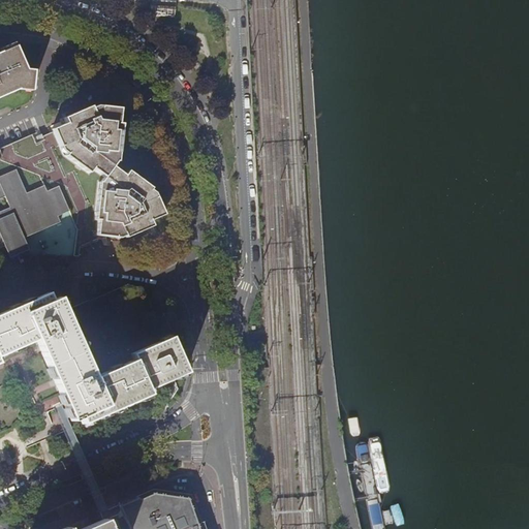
[(154,1),(155,14),(173,14),(172,1),(154,1)]
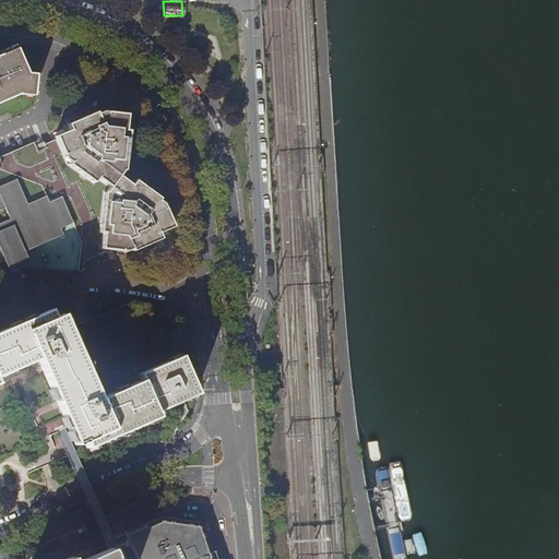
[(4,50),(6,54),(20,48),(19,44),(4,50)]
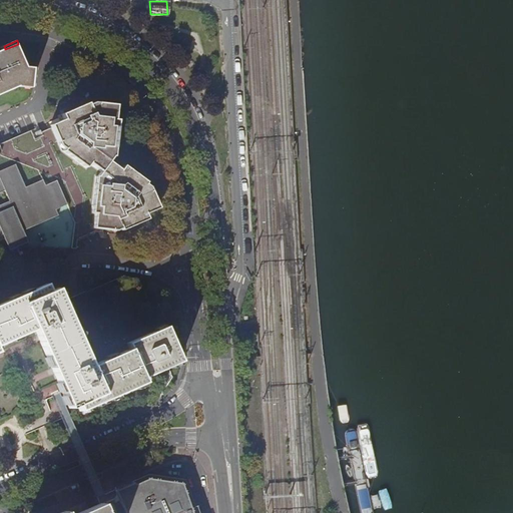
[(0,93),(20,85),(34,87),(36,68),(29,67),(18,44),(5,49),(0,51),(0,93)]
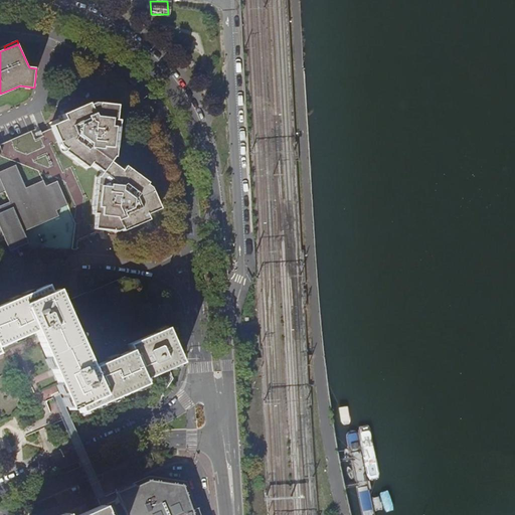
[(55,127),(64,149),(90,167),(93,163),(105,172),(102,176),(101,176),(97,212),(100,212),(99,229),(101,229),(127,232),(153,220),(151,215),(164,209),(154,184),(129,166),(126,171),(113,162),(117,157),(118,157),(122,120),(119,119),(120,105),(93,102),(65,114),(67,119),(54,125),(55,127)]
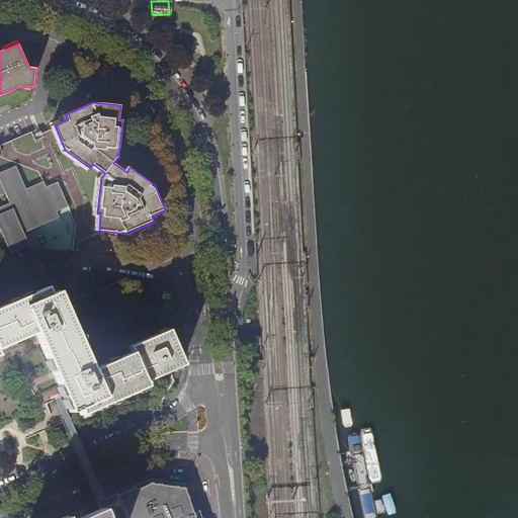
[(0,146),(5,158),(0,160),(0,169),(1,172),(18,165),(28,187),(46,181),(49,186),(60,182),(70,206),(82,233),(101,234),(101,231),(99,231),(100,213),(97,213),(101,177),(102,177),(105,173),(93,164),(90,168),(65,150),(56,127),(37,136),(34,131),(1,146),(0,145),(0,146)]
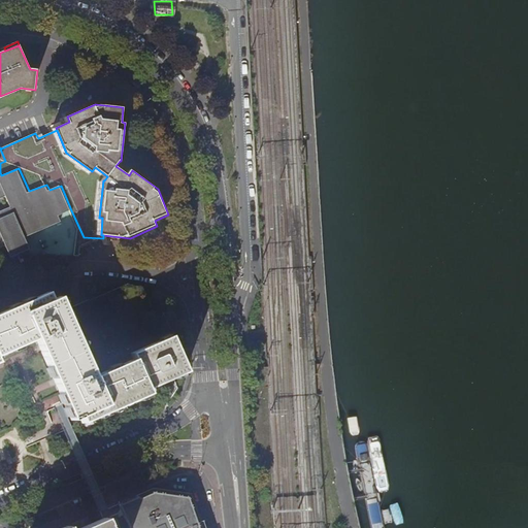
[(61,186),(50,190),(46,185),(29,191),(19,168),(1,175),(0,172),(0,163),(5,161),(0,150),(0,249),(7,245),(13,258),(32,249),(27,237),(59,223),(63,221),(61,216),(69,211),(71,210),(61,186)]
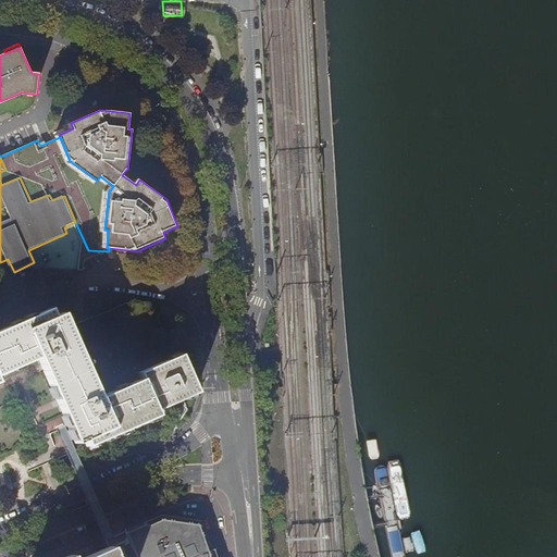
[(184,327),(170,297),(150,292),(110,311),(110,310),(98,316),(66,331),(59,316),(51,320),(47,311),(0,331),(0,374),(36,359),(74,444),(82,441),(85,447),(174,407),(173,403),(214,384),(201,354),(203,353),(192,324),(184,327)]
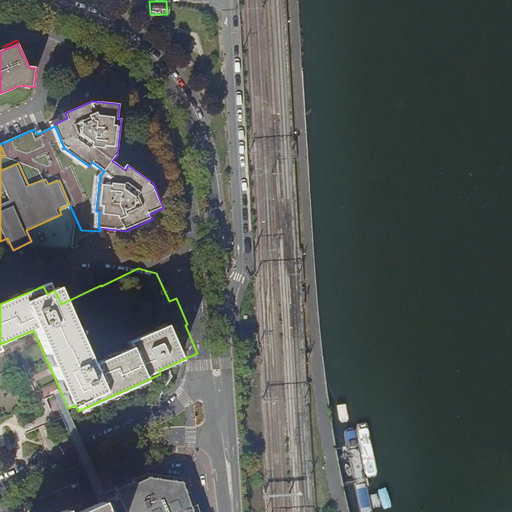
[(0,419),(22,410),(23,410),(31,427),(33,430),(64,416),(78,411),(75,405),(68,408),(33,330),(0,344),(0,419)]
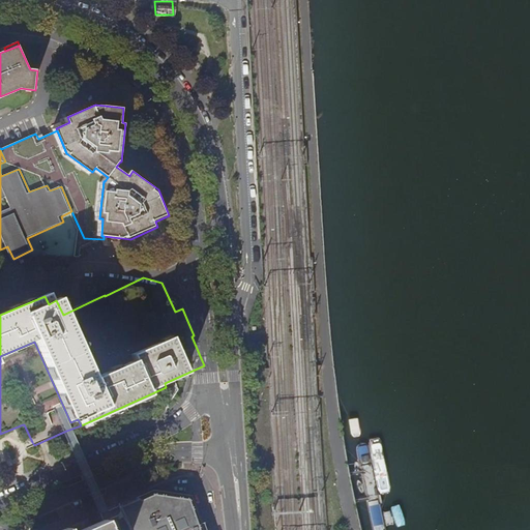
[(206,529),(205,526),(195,496),(192,495),(154,490),(106,510),(102,512),(99,513),(104,521),(106,521),(109,529),(206,529)]
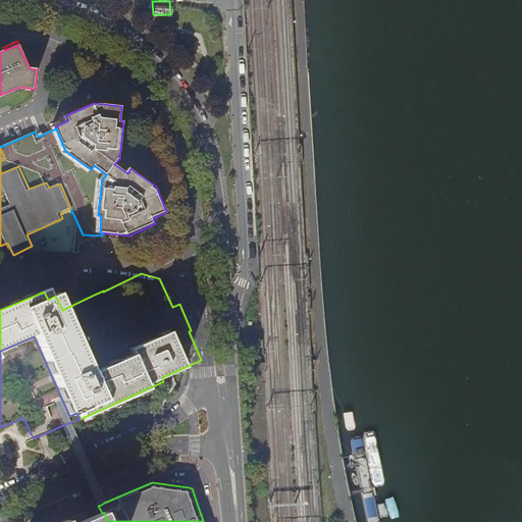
[(98,506),(87,511),(90,518),(102,513),(98,506)]
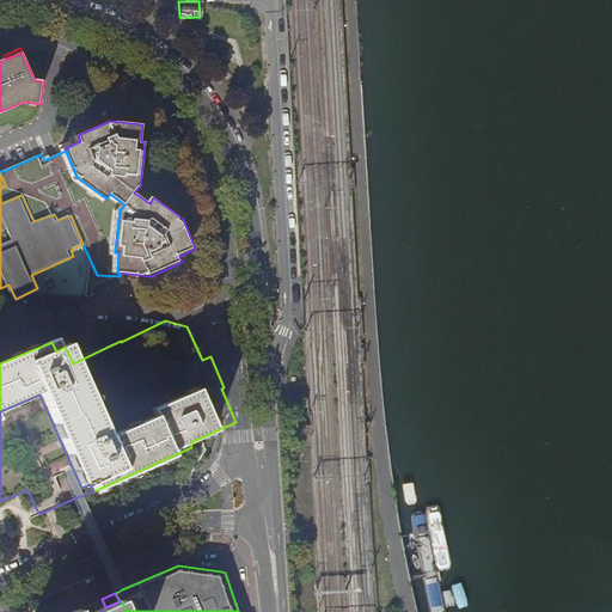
[(126,611),(122,601),(120,601),(105,607),(102,599),(99,600),(103,609),(95,611),(75,611),(77,611),(73,611),(126,611)]
